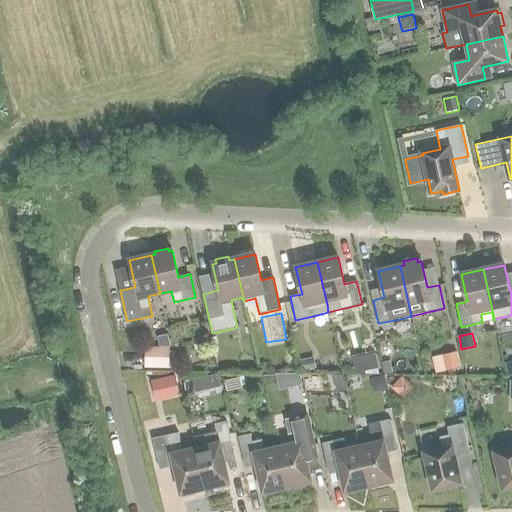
[(146,352),(146,368),(170,368),(170,352),(146,352)]
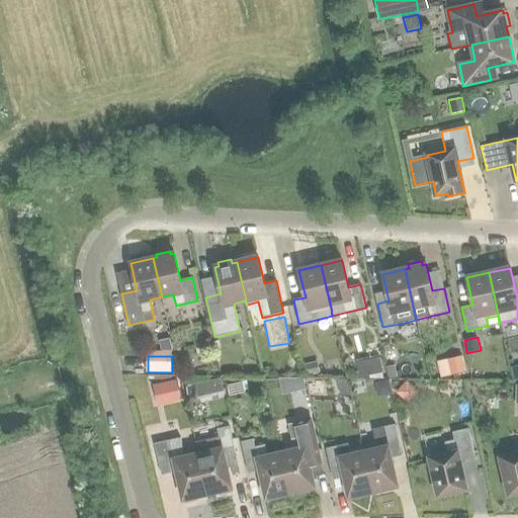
[(447,359),(451,375),(466,372),(462,356),(447,359)]
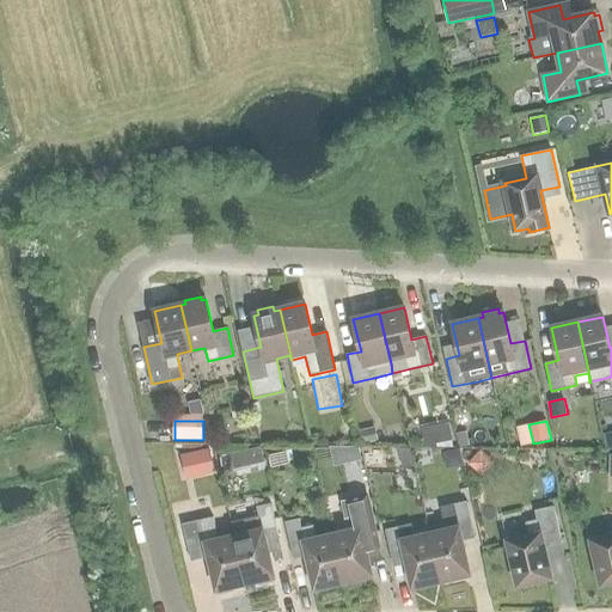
[(435,426),(439,444),(453,440),(448,422),(435,426)]
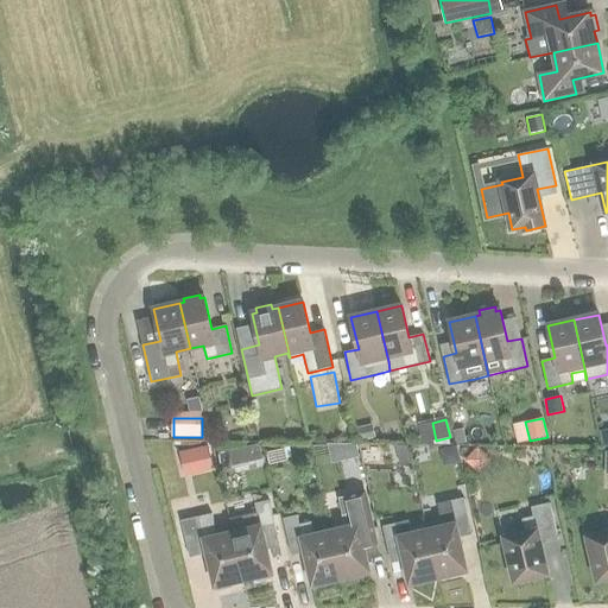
[(375,438),(373,424),(356,428),(360,442),(375,438)]
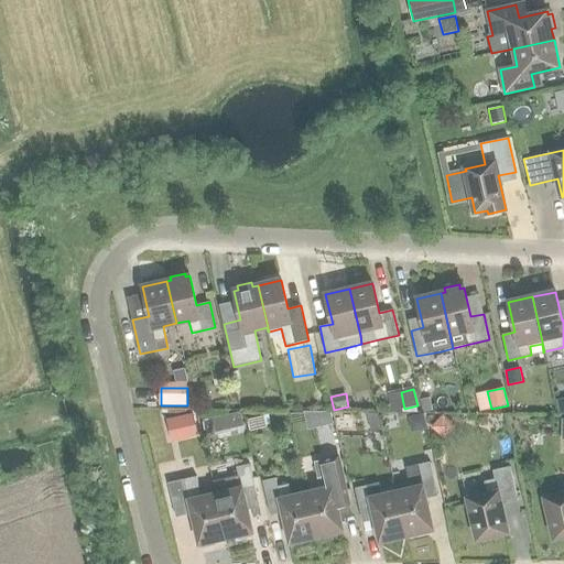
[(430,398),(421,400),(423,413),(433,411),(430,398)]
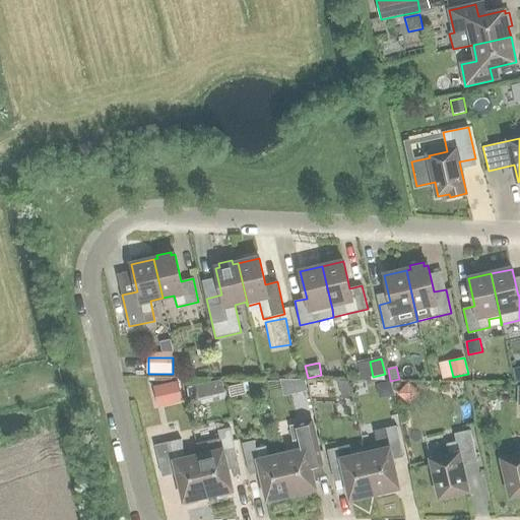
[(195,387),(198,400),(224,394),(221,381),(195,387)]
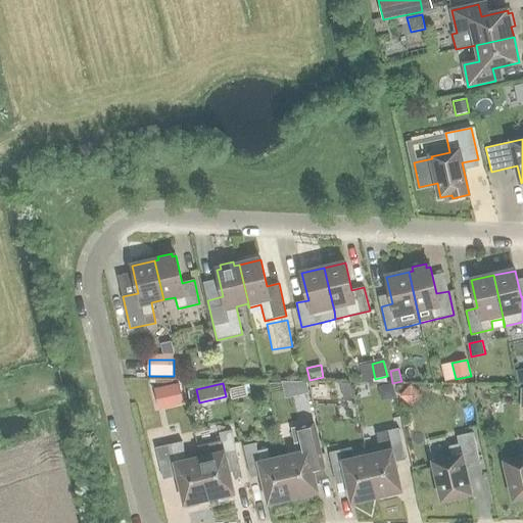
[(244,383),(229,387),(232,400),(247,396),(244,383)]
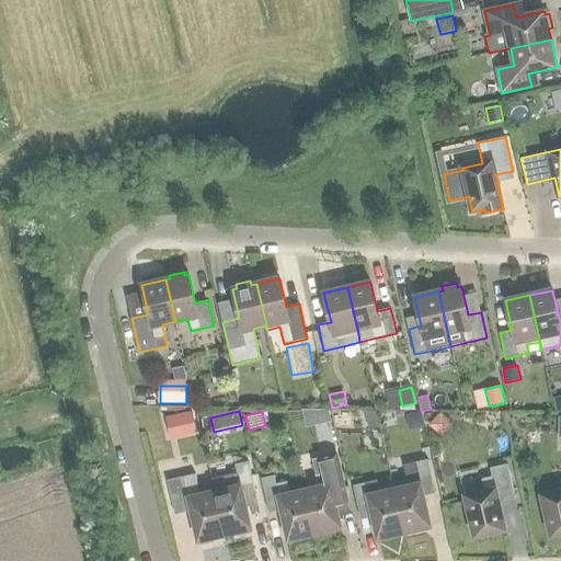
[(332,423),(329,411),(316,411),(319,425),(332,423)]
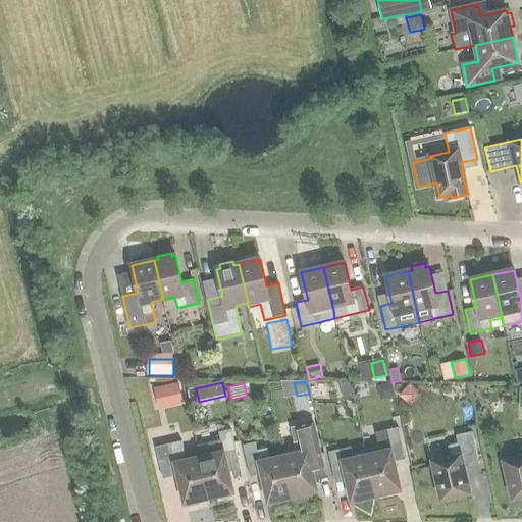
[(349,382),(340,382),(342,392),(351,389),(349,382)]
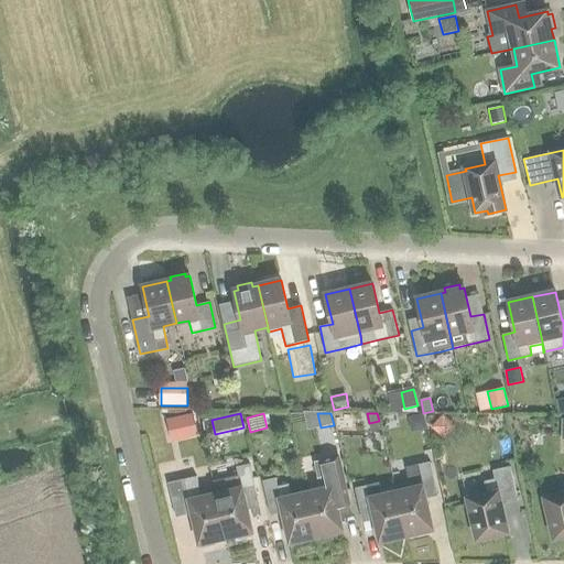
[(166,420),(171,437),(196,432),(193,414),(166,420)]
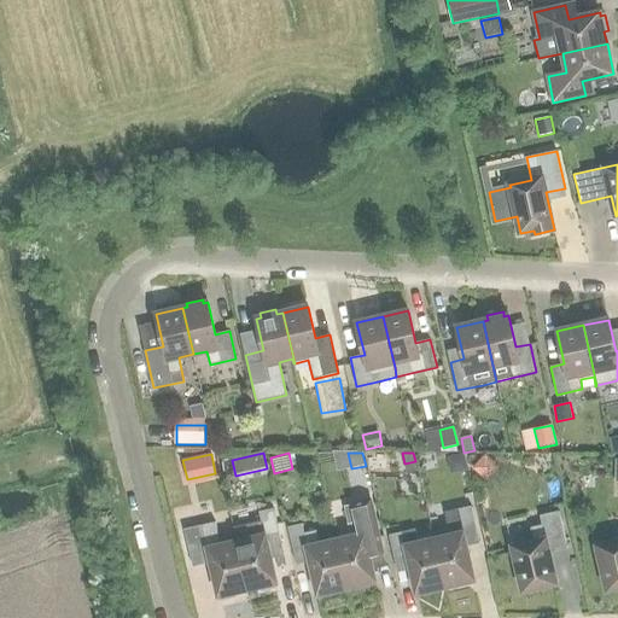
[(382,544),(371,500),(344,506),(351,537),(336,541),(347,588),(374,582),(367,548),(382,544)]
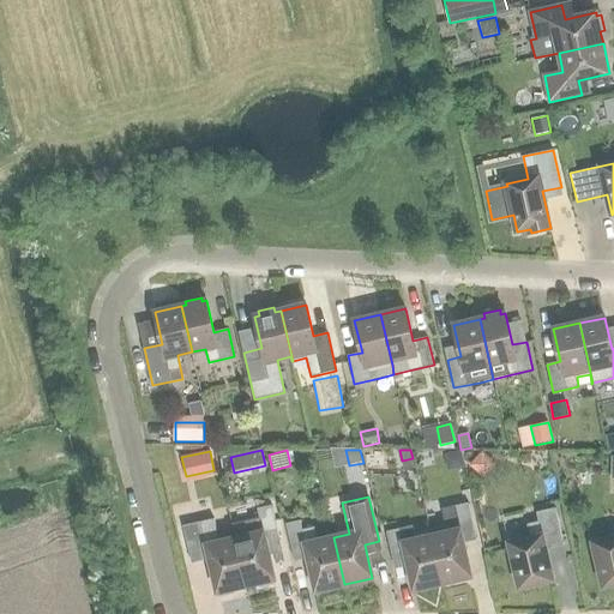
[(441,509),(446,527),(429,530),(432,536),(443,583),(470,577),(463,543),(477,540),(468,503),(441,509)]
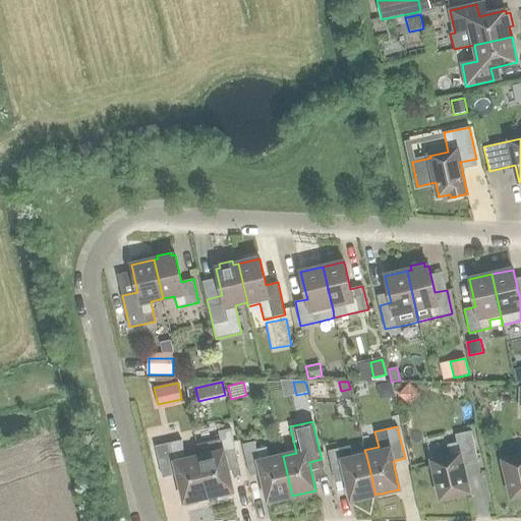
[(199,457),(209,497),(220,495),(221,499),(233,496),(226,463),(238,460),(230,428),(218,431),(220,440),(210,442),(213,454),(199,457)]
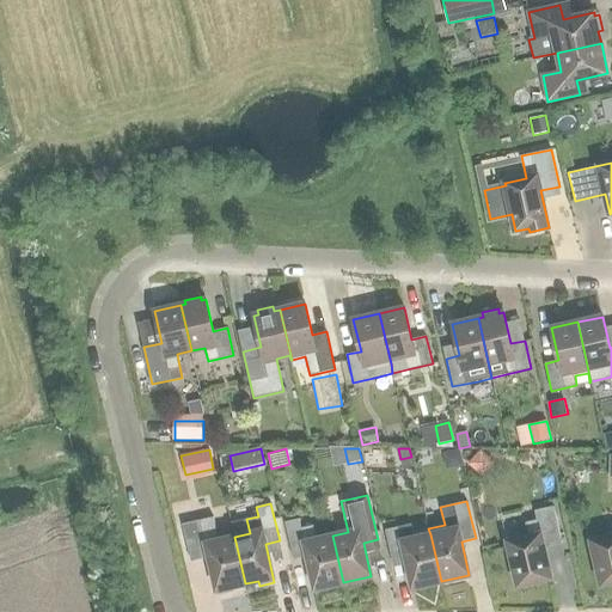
[(518,586),(551,577),(544,548),(562,544),(554,506),(534,510),(537,520),(526,522),(528,537),(508,542),(518,586)]
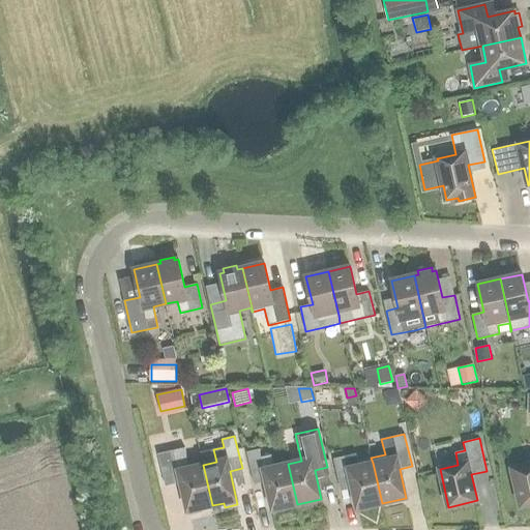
[(201,508),(212,505),(203,465),(189,468),(184,448),(157,454),(166,487),(181,482),(189,514),(202,512),(201,508)]
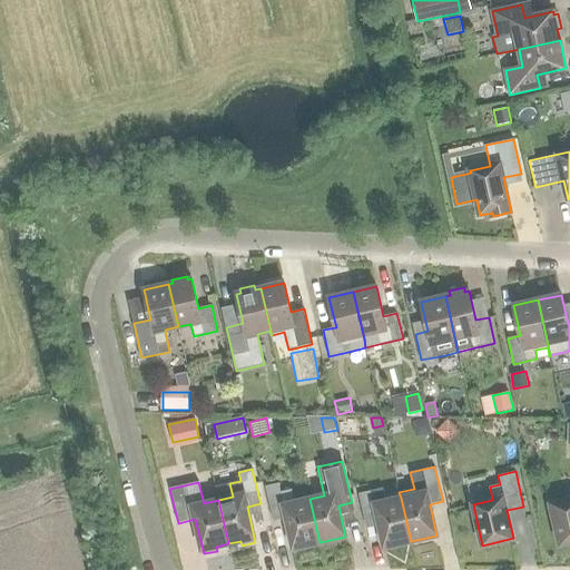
[(294,549),(320,542),(310,499),(295,502),(292,489),(281,492),(278,483),(265,487),(274,521),(286,518),(294,549)]
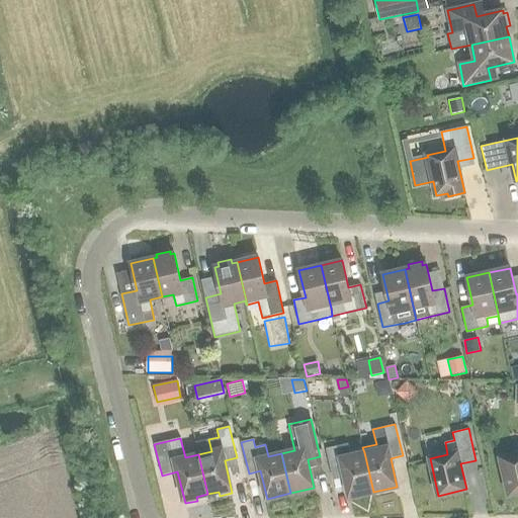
[(362,447),(350,450),(348,443),(326,448),(331,472),(343,469),(349,497),(373,492),(362,447)]
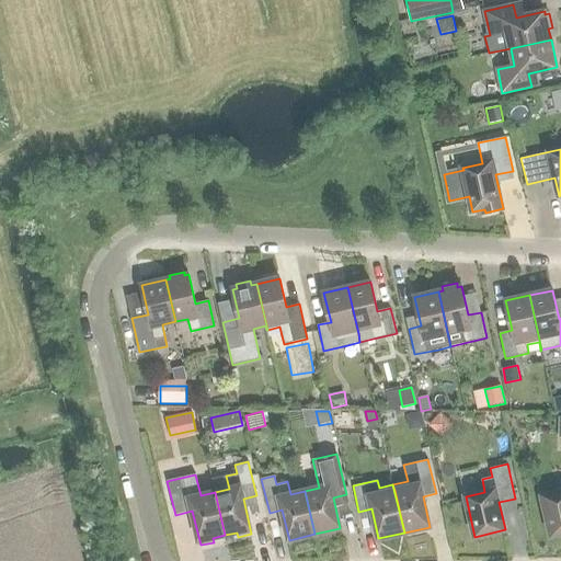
[(560,491),(542,495),(551,536),(560,534),(560,491)]
